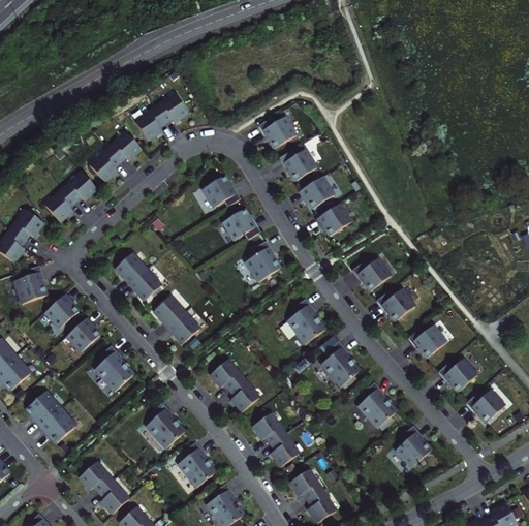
[(176,93),(155,106),(165,121),(172,117),(175,121),(188,111),(176,93)]
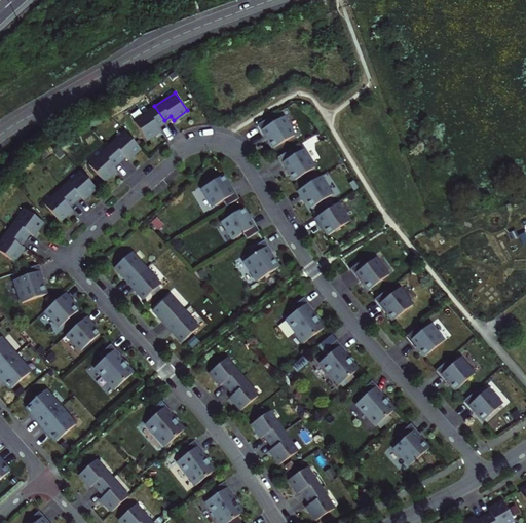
[(164,120),(154,106),(135,119),(146,138),(160,128),(158,124),(164,120)]
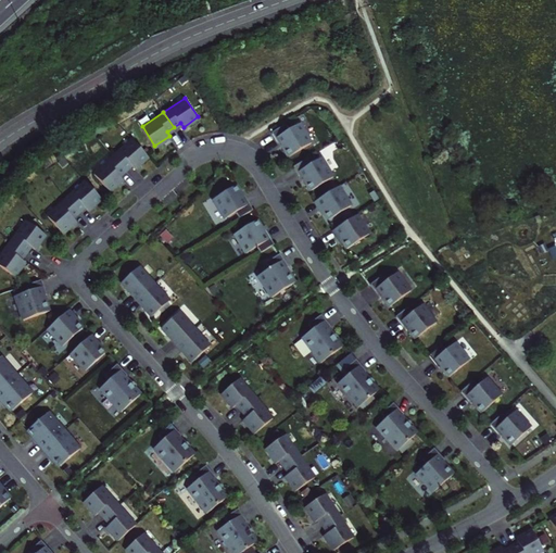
[(286,122),(272,130),(280,145),(282,143),(289,154),(312,140),(300,121),(289,127),(286,122)]
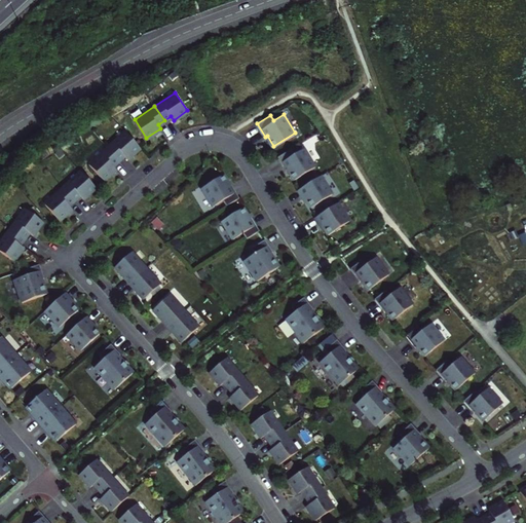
[(125,129),(107,146),(119,159),(124,154),(127,157),(140,146),(125,129)]
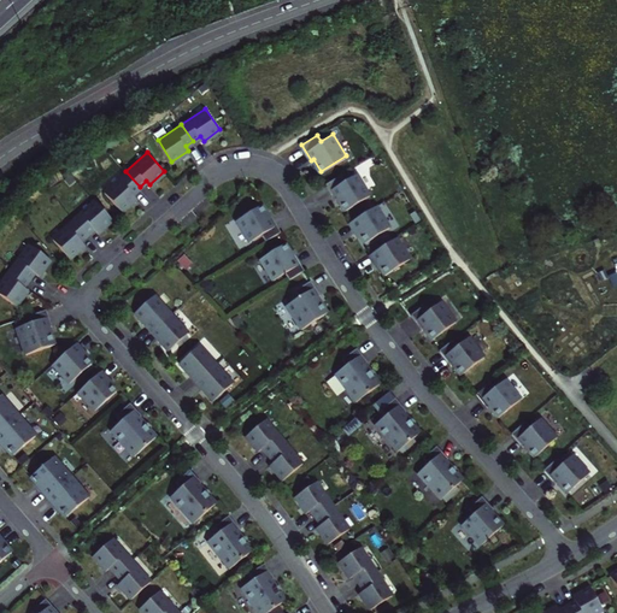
[(140,187),(125,171),(105,190),(122,210),(136,196),(133,193),(140,187)]
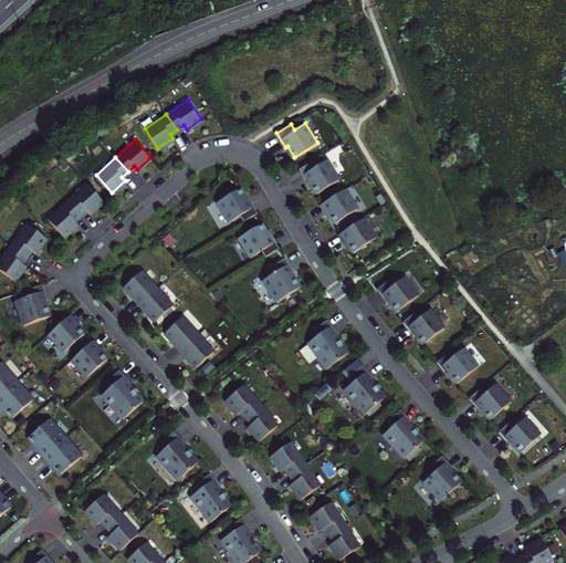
[(313,158),(299,167),(307,181),(310,180),(316,191),(339,178),(327,158),(316,165),(313,158)]
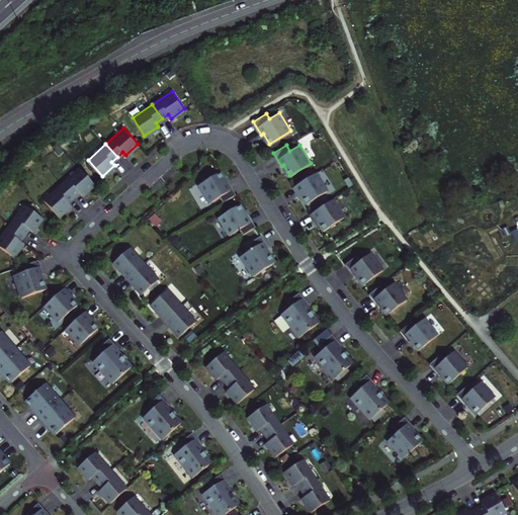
[(80,167),(62,183),(74,195),(79,190),(82,194),(94,183),(80,167)]
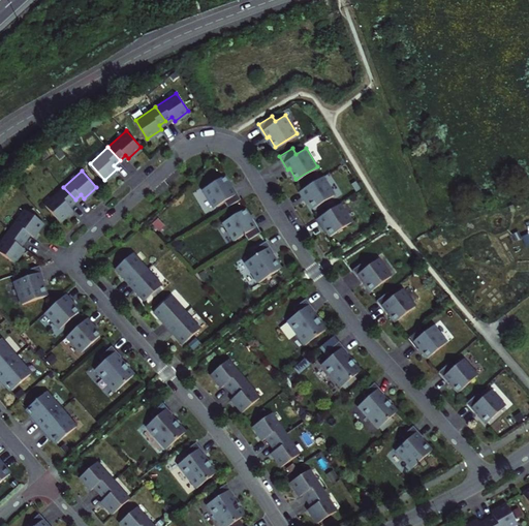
[(227,205),(241,197),(232,184),(230,185),(224,174),(203,187),(214,206),(224,199),(227,205)]
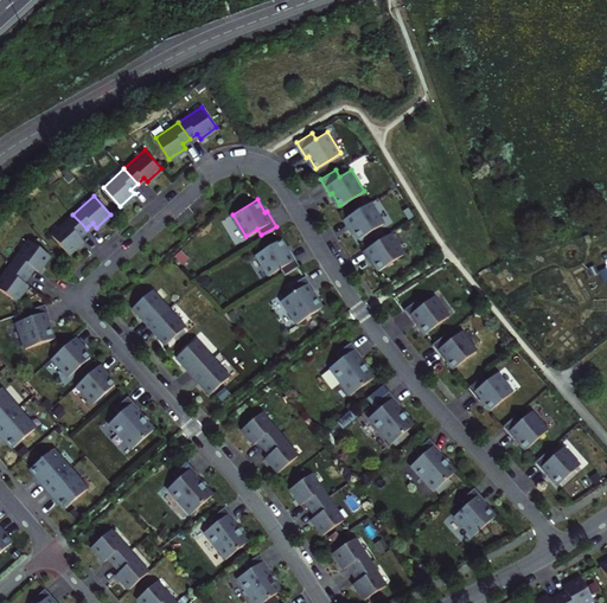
[(370,200),(344,217),(350,226),(351,225),(358,237),(383,222),(370,200)]
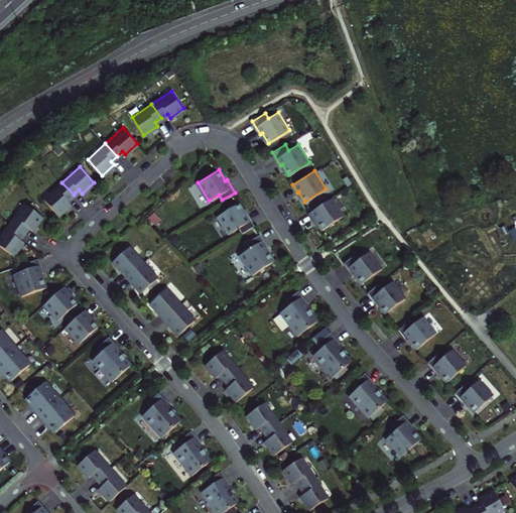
[(74,195),(61,182),(44,199),(58,215),(71,204),(68,201),(74,195)]
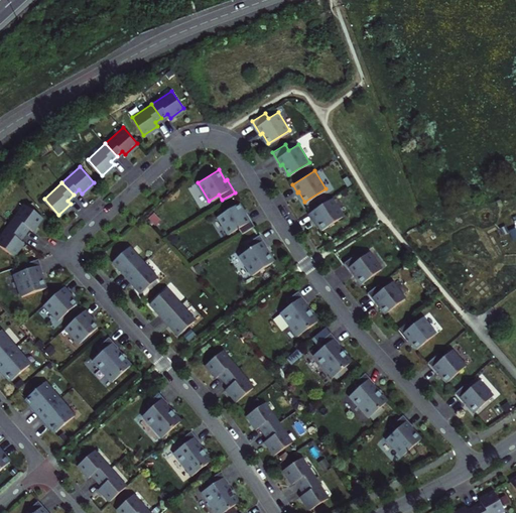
[(331,198),(309,212),(313,219),(315,218),(321,228),(343,215),(331,198)]
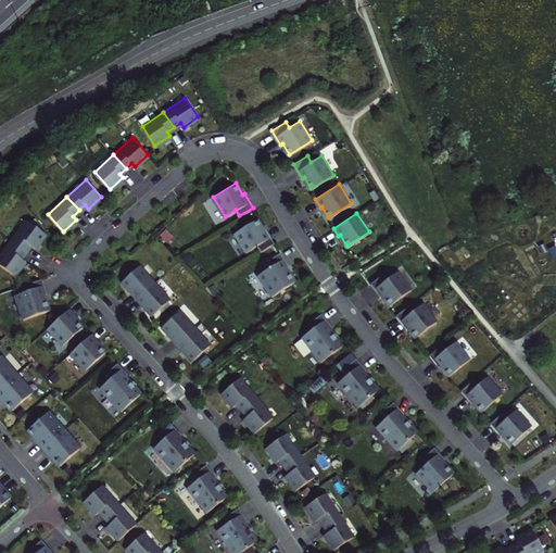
[(261,250),(274,242),(265,228),(264,229),(256,217),(235,231),(247,251),(257,244),(261,250)]
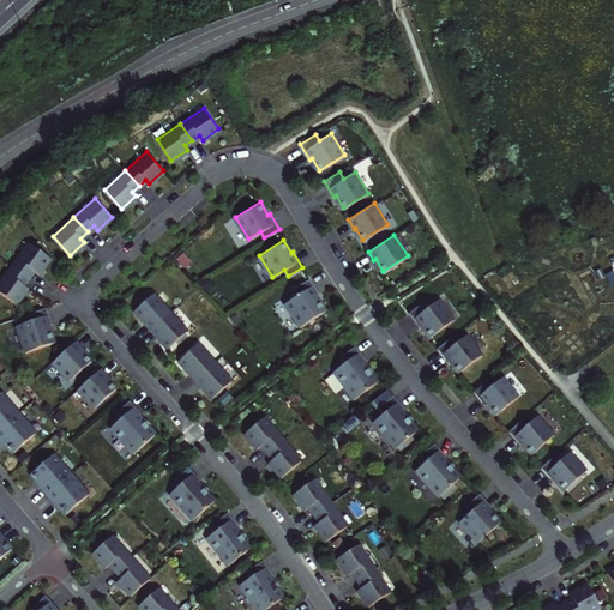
[(29,241),(12,264),(29,276),(35,269),(38,272),(50,257),(29,241)]
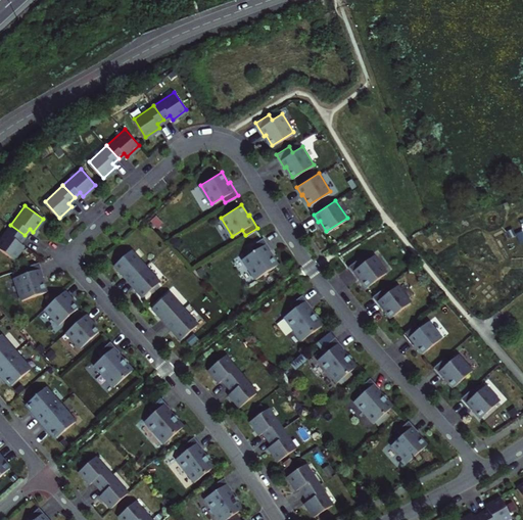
[(25,235),(10,225),(0,239),(0,247),(14,257),(24,244),(20,241),(25,235)]
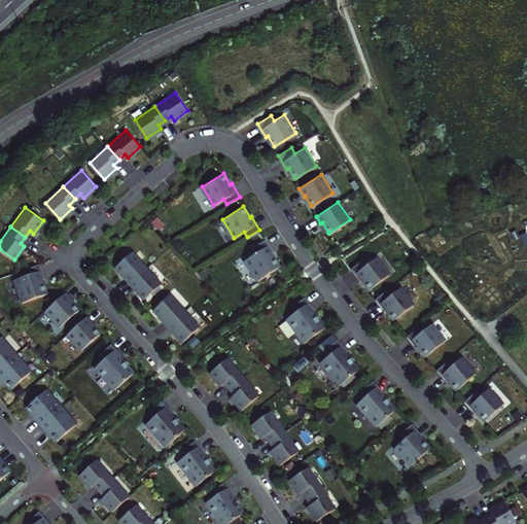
[(265,238),(249,248),(252,253),(242,260),(254,281),(279,266),(271,252),(273,250),(265,238)]
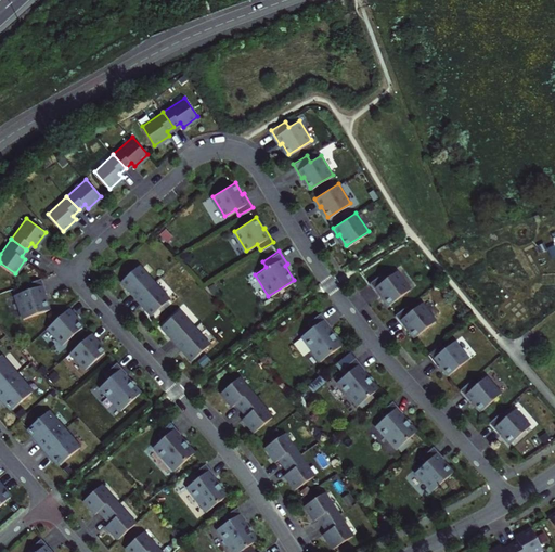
[(150,276),(139,264),(120,280),(137,296),(149,285),(143,280),(150,276)]
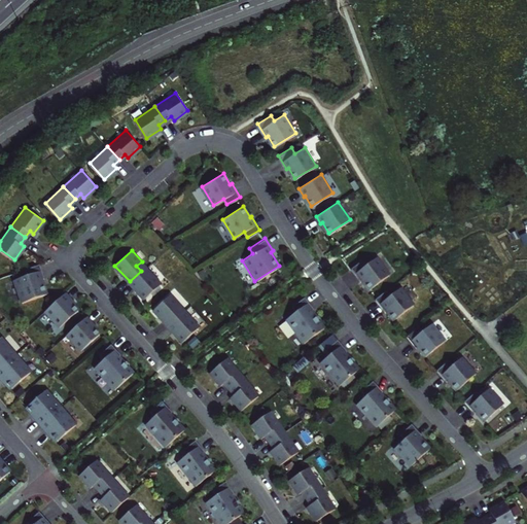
[(362,256),(350,266),(359,278),(361,277),(369,286),(388,272),(376,254),(366,262),(362,256)]
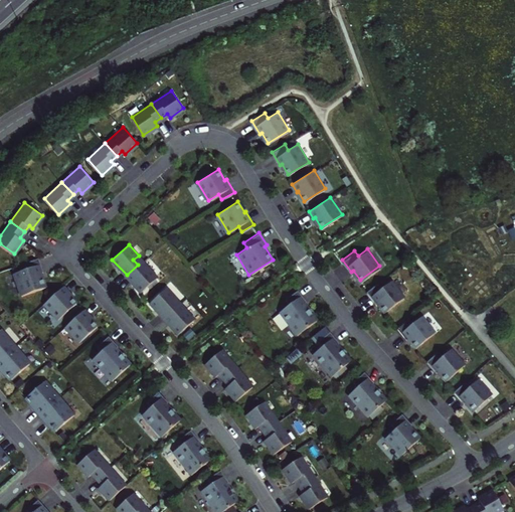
[(139,256),(133,260),(138,265),(143,261),(139,256)]
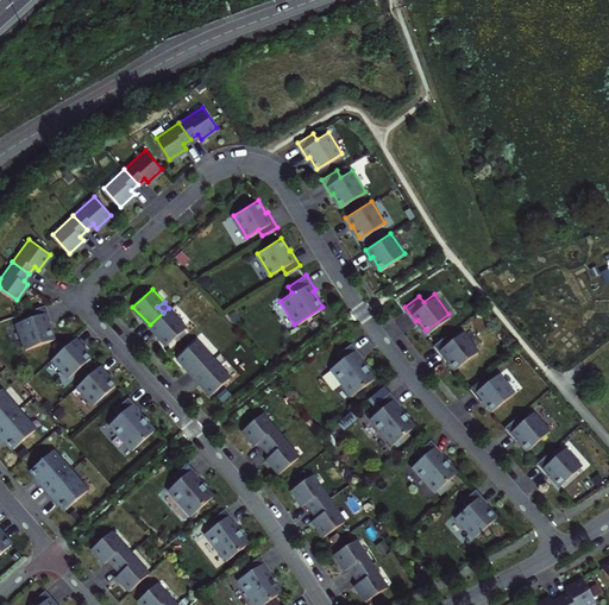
[(45,303),(25,310),(27,317),(13,322),(23,348),(54,338),(48,320),(51,319),(45,303)]
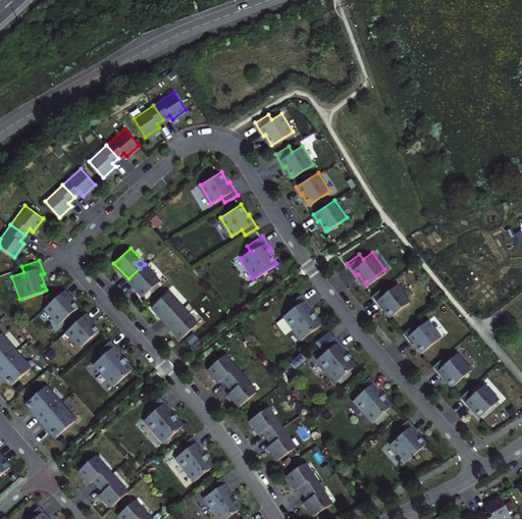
[(145,264),(140,268),(145,273),(149,269),(145,264)]
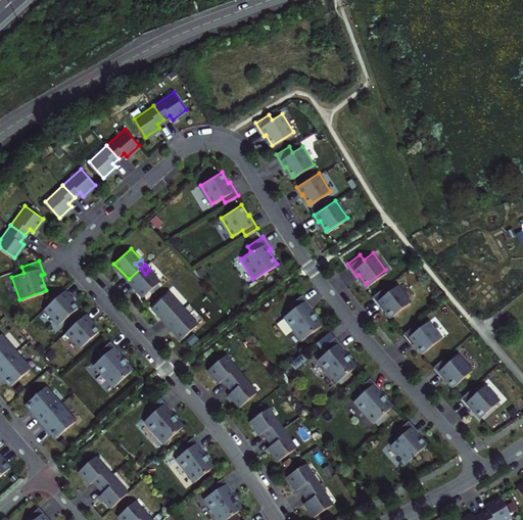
[(149,270),(145,274),(140,269),(129,279),(143,295),(159,281),(149,270)]
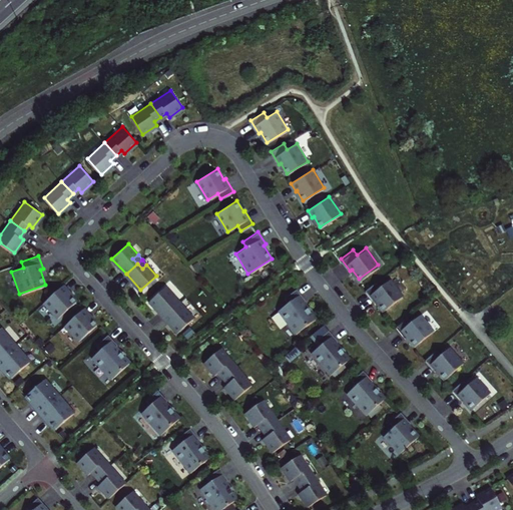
[(377,281),(365,290),(375,302),(376,301),(384,310),(403,295),(390,279),(381,286),(377,281)]
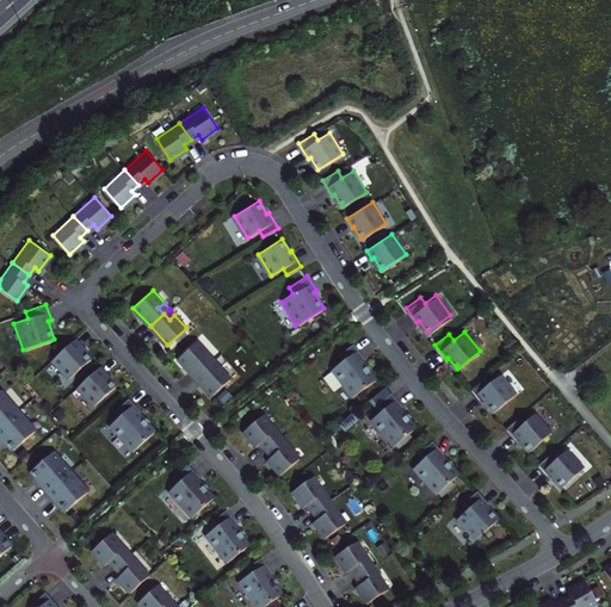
[(74,339),(51,359),(68,378),(90,358),(80,348),(81,346),(74,339)]
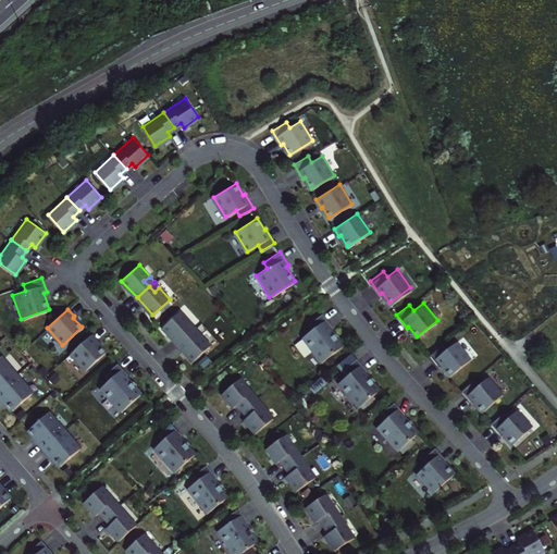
[(190,321),(180,310),(162,325),(177,343),(189,332),(185,327),(190,321)]
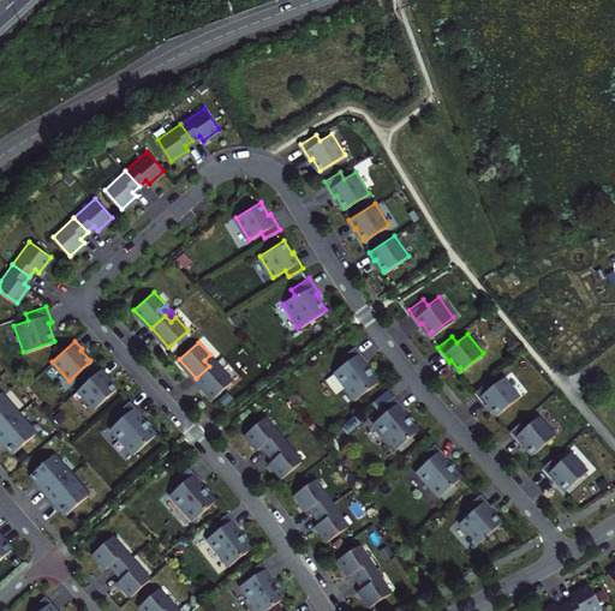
[(356,343),(341,355),(346,361),(335,370),(357,397),(380,379),(374,371),(370,366),(364,359),(366,358),(356,343)]
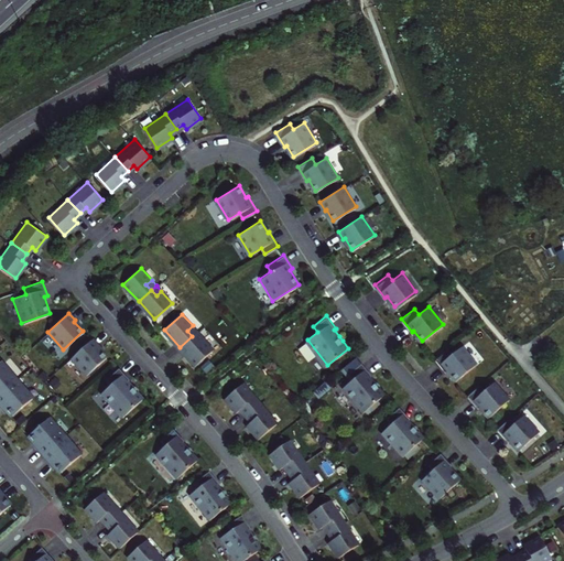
[(193,325),(187,331),(192,336),(197,331),(193,325)]
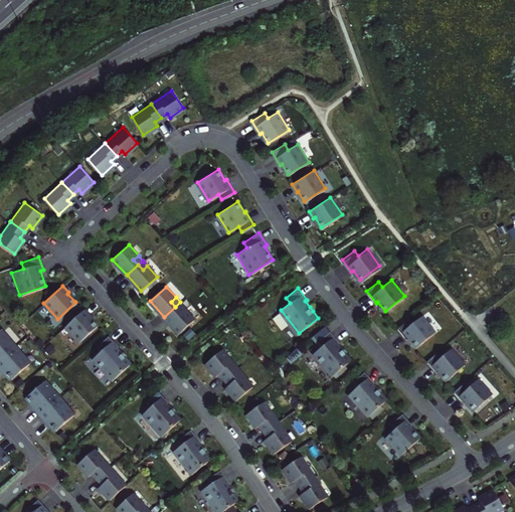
[(180,302),(175,307),(180,312),(185,307),(180,302)]
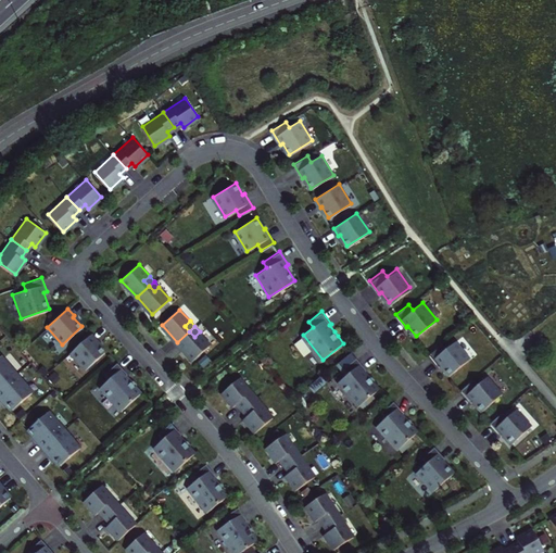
[(200,331),(194,337),(189,331),(177,342),(192,360),(210,343),(200,331)]
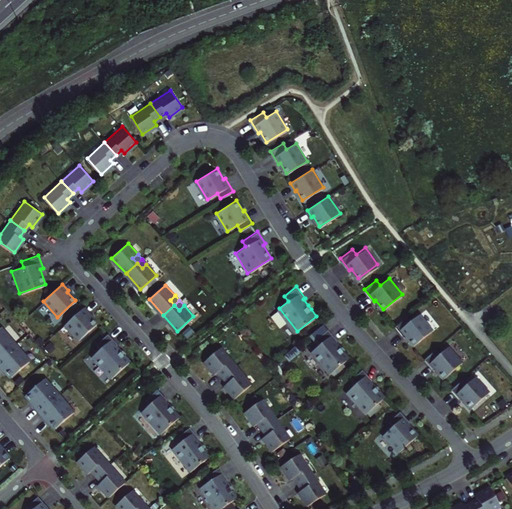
[(83,307),(64,324),(77,340),(96,324),(92,319),(88,314),(89,313),(83,307)]
